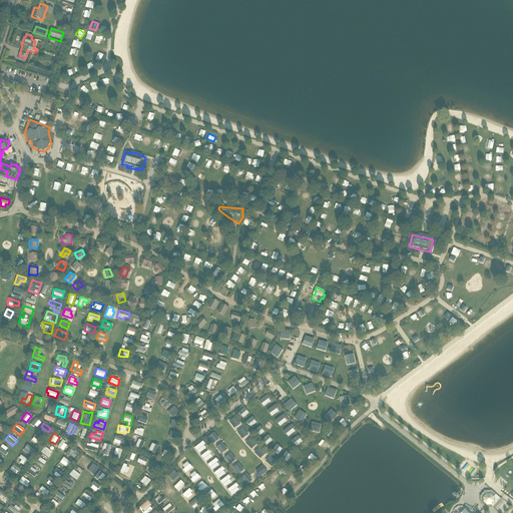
[(57,447),(63,451),(67,445),(64,443),(65,441),(62,439),(57,447)]
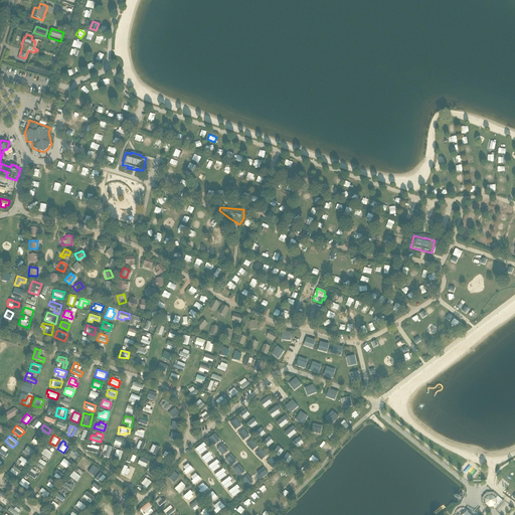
[(86,451),(97,454),(99,448),(88,444),(86,451)]
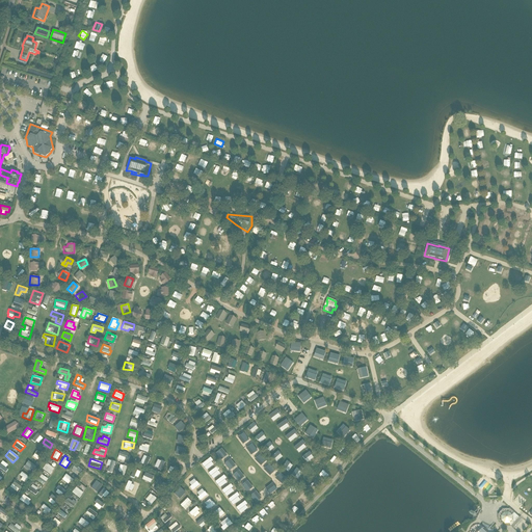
[(112,473),(115,462),(107,459),(106,464),(108,466),(107,472),(112,473)]
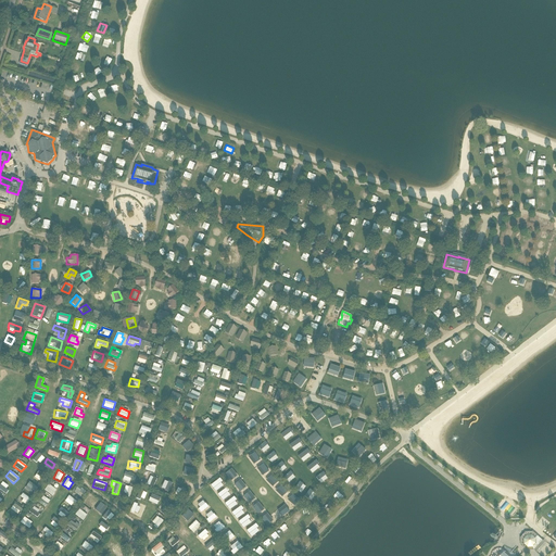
[(28,481),(25,488),(35,494),(39,488),(28,481)]
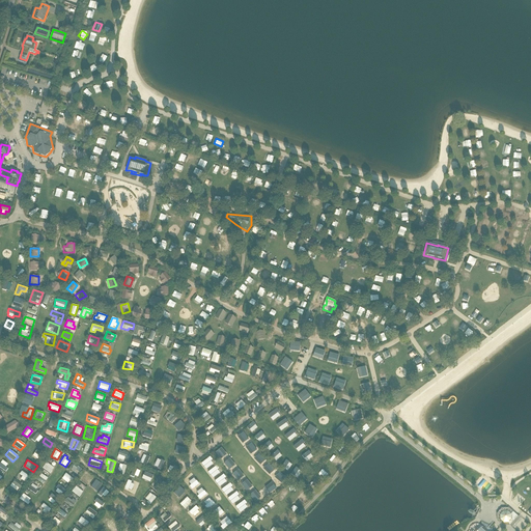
[(1,460),(0,462),(0,467),(5,471),(8,466),(1,460)]
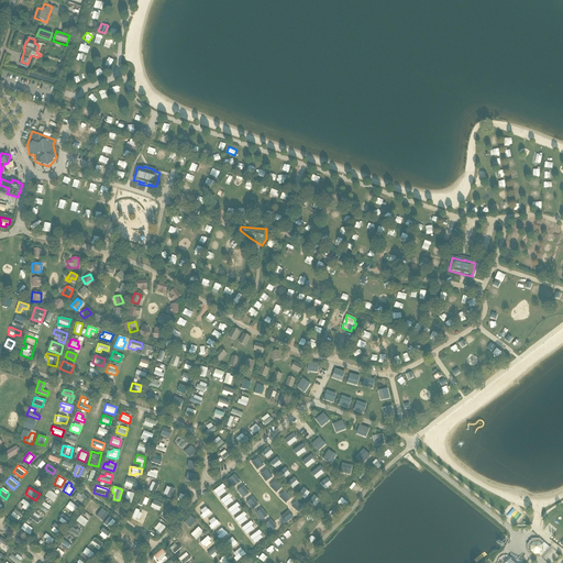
[(50,489),(45,495),(53,501),(57,496),(50,489)]
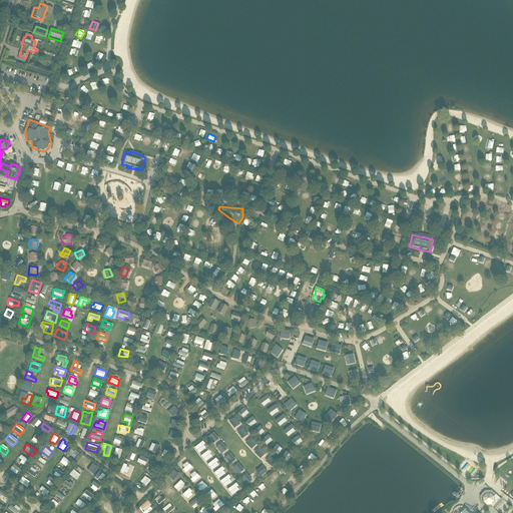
[(72,448),(67,454),(74,459),(79,453),(72,448)]
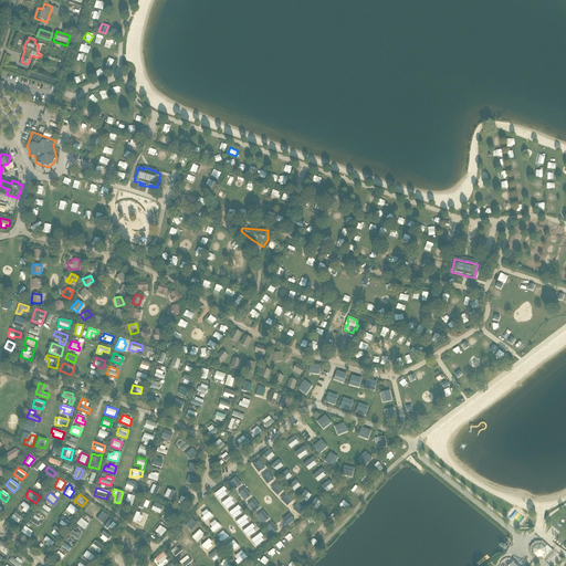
[(20,505),(23,507),(21,510),(27,513),(31,507),(22,502),(20,505)]
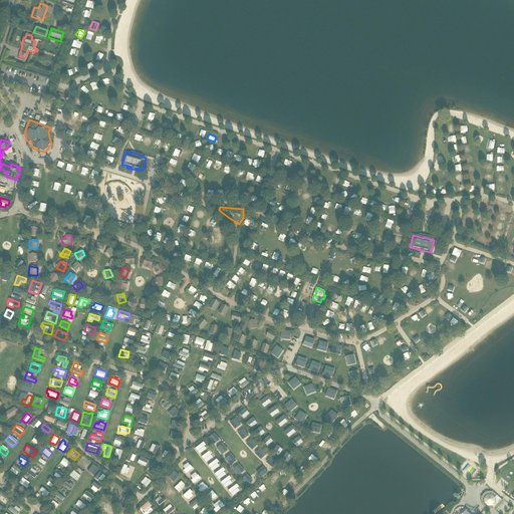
[(39,458),(38,461),(36,460),(34,463),(42,469),(46,462),(39,458)]
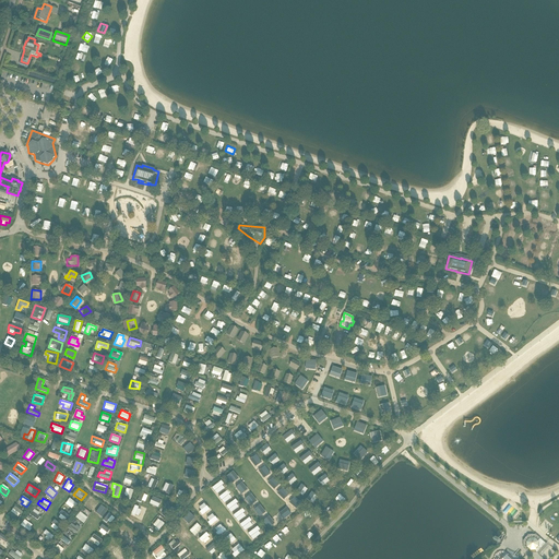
[(69,498),(64,504),(73,509),(76,502),(69,498)]
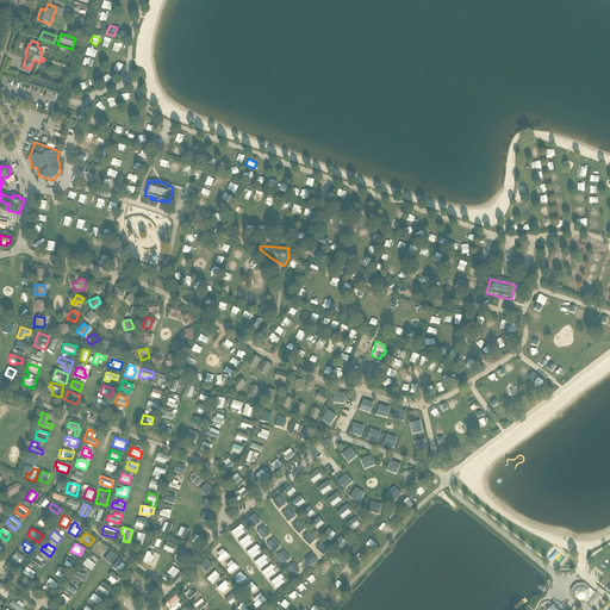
[(99,553),(101,551),(97,546),(91,553),(100,560),(103,556),(99,553)]
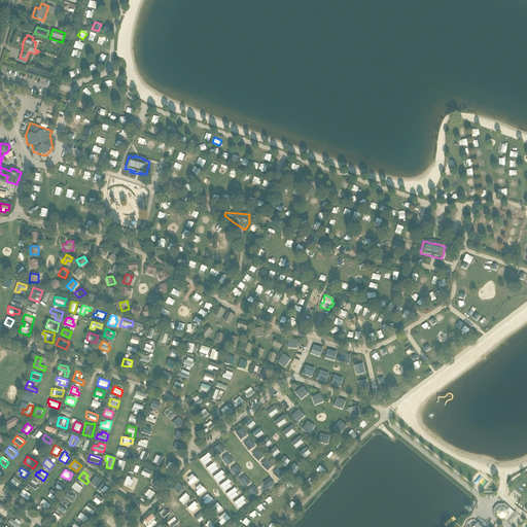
[(130,491),(134,479),(128,476),(123,489),(130,491)]
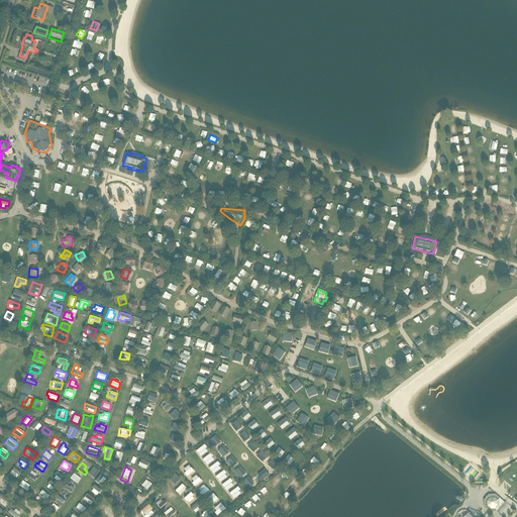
[(9,474),(17,478),(20,473),(13,468),(9,474)]
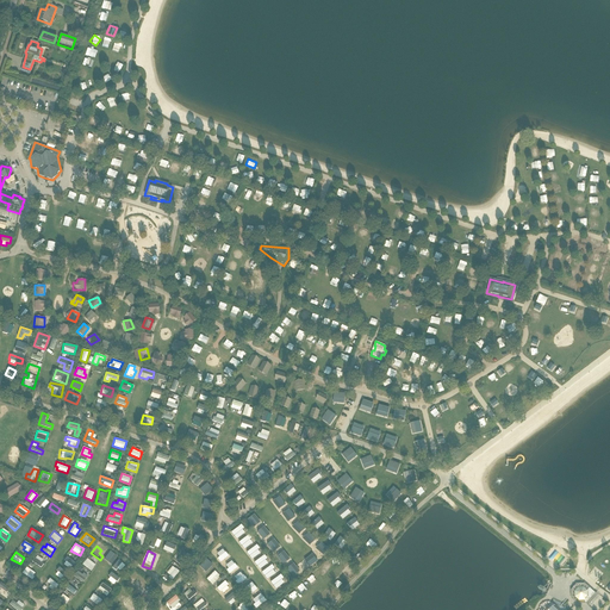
[(41,562),(43,560),(37,555),(32,562),(41,568),(43,565),(41,562)]
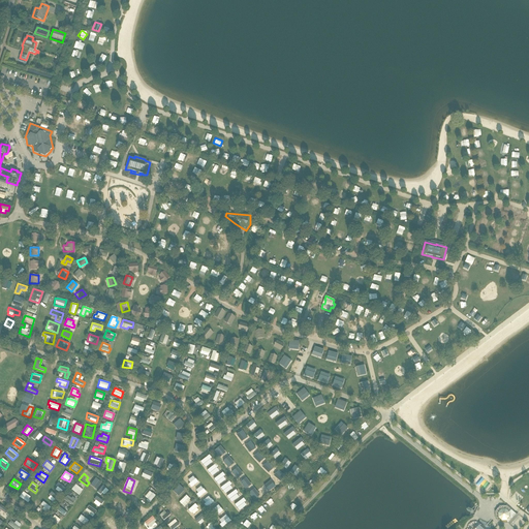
[(61,493),(66,488),(58,481),(54,487),(61,493)]
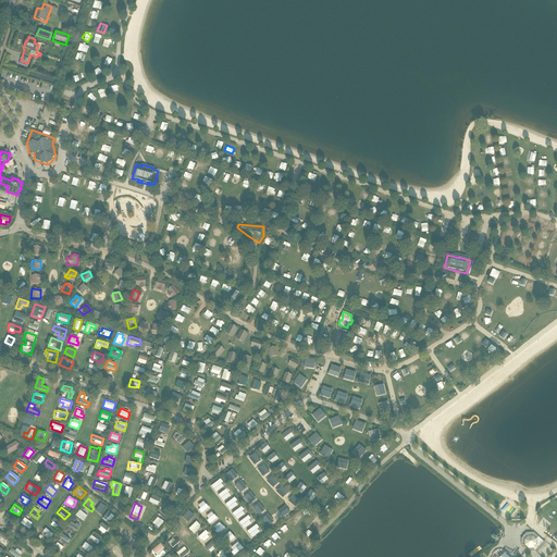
[(83,521),(87,516),(79,510),(75,516),(83,521)]
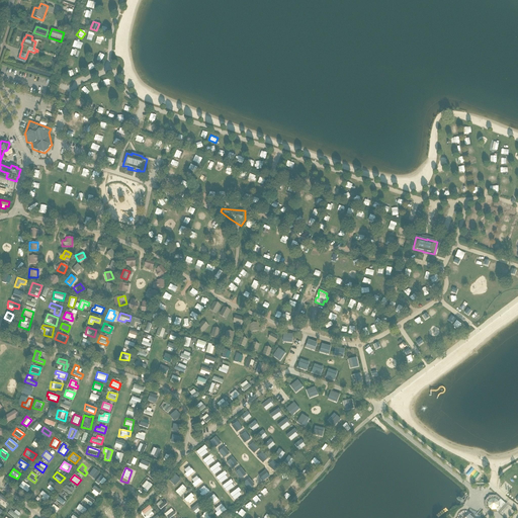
[(26,492),(30,487),(23,482),(19,487),(26,492)]
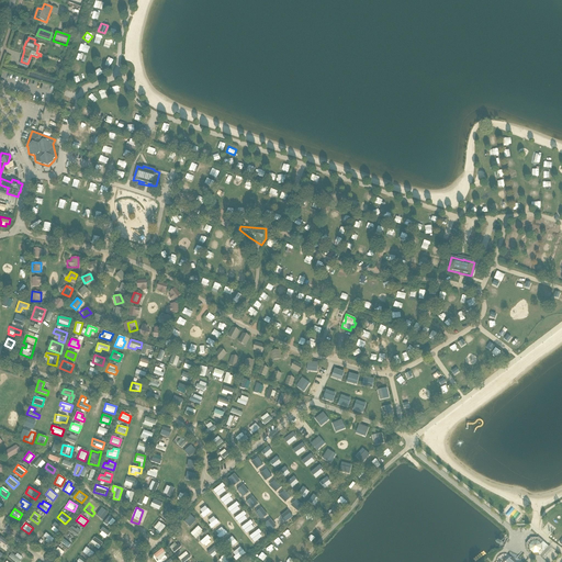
[(72,526),(68,531),(76,537),(79,531),(72,526)]
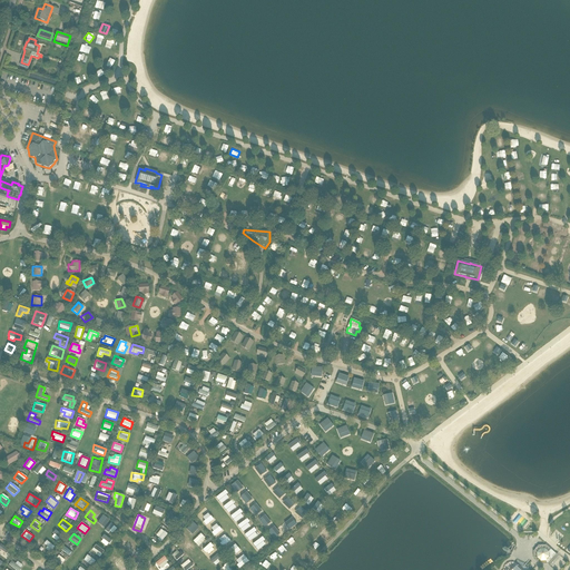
[(100,540),(106,544),(109,538),(104,534),(100,540)]
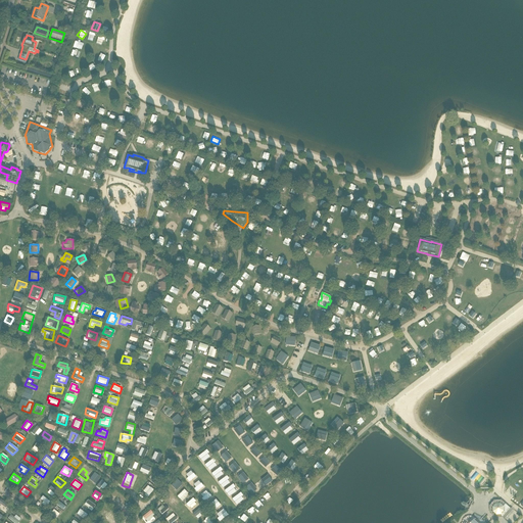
[(40,498),(43,501),(41,504),(45,506),(49,501),(42,495),(40,498)]
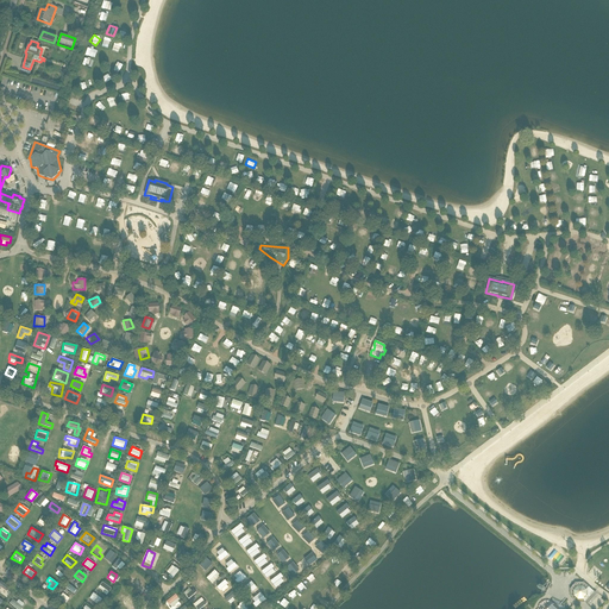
[(101,582),(96,589),(107,595),(111,589),(101,582)]
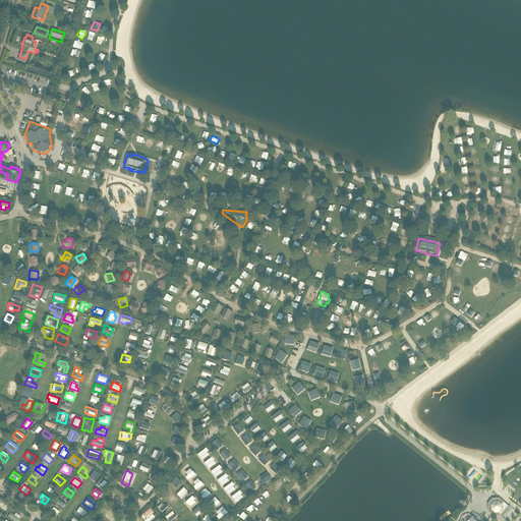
[(63,508),(65,505),(58,499),(55,502),(63,508)]
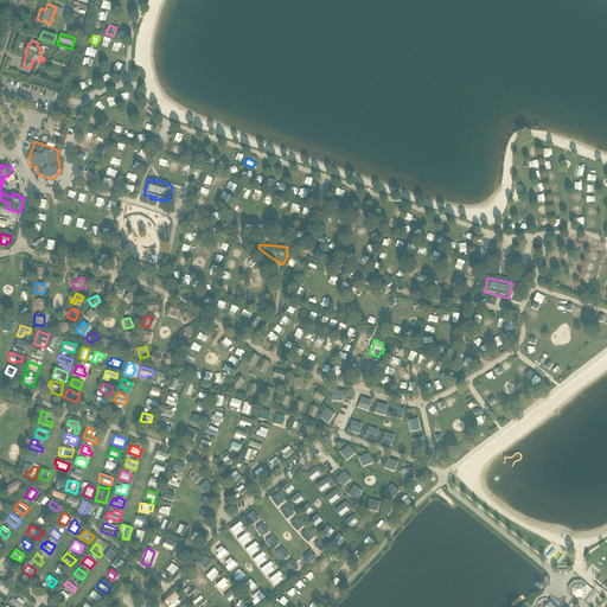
[(575,585),(572,589),(572,594),(576,598),(581,598),(583,600),(592,590),(587,586),(585,588),(580,585),(575,585)]
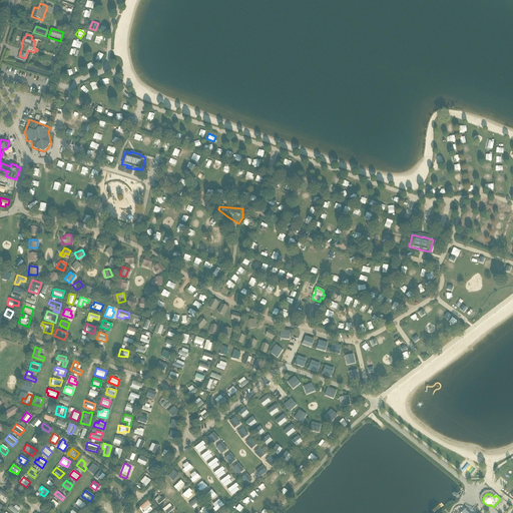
[(52,499),(48,504),(54,509),(58,504),(52,499)]
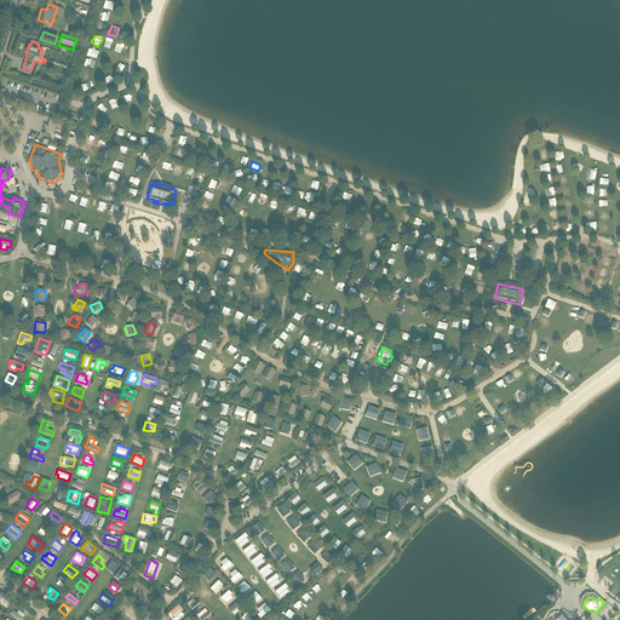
[(99,615),(103,609),(95,603),(90,609),(99,615)]
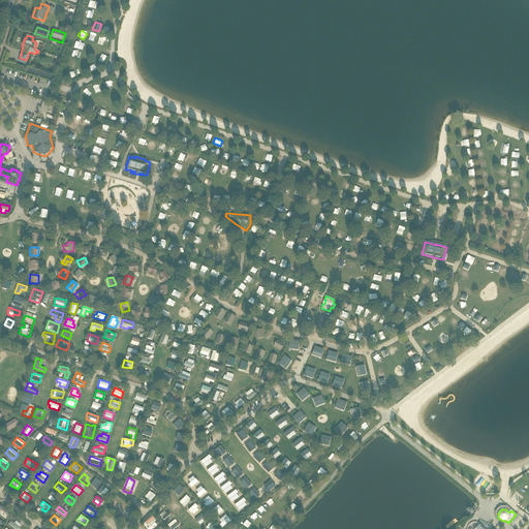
[(11,520),(7,524),(13,528),(19,528),(21,527),(11,520)]
